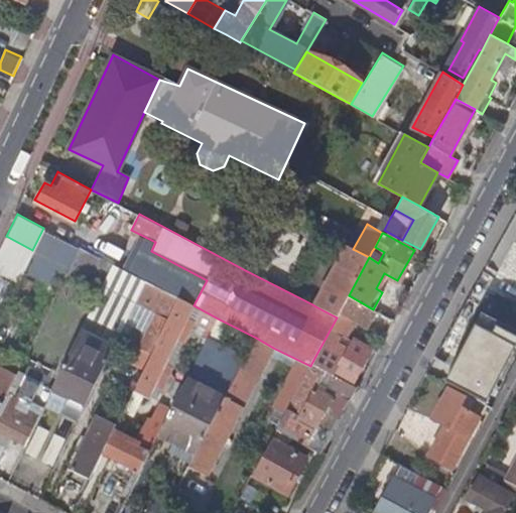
[(111,263),(78,246),(63,275),(97,292),(111,263)]
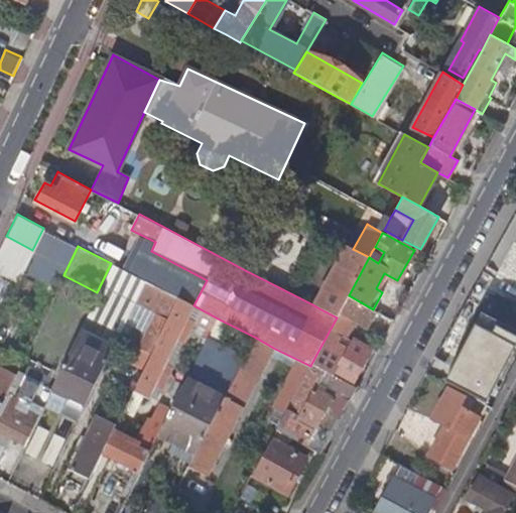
[(353,249),(348,246),(315,306),(337,317),(349,295),(369,257),(353,249)]
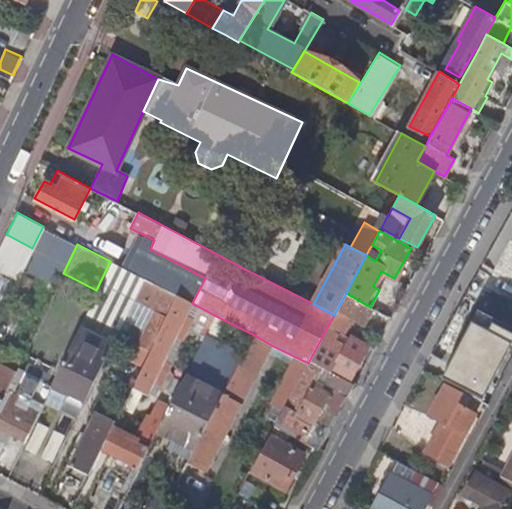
[(252,260),(247,270),(310,302),(315,292),(252,260)]
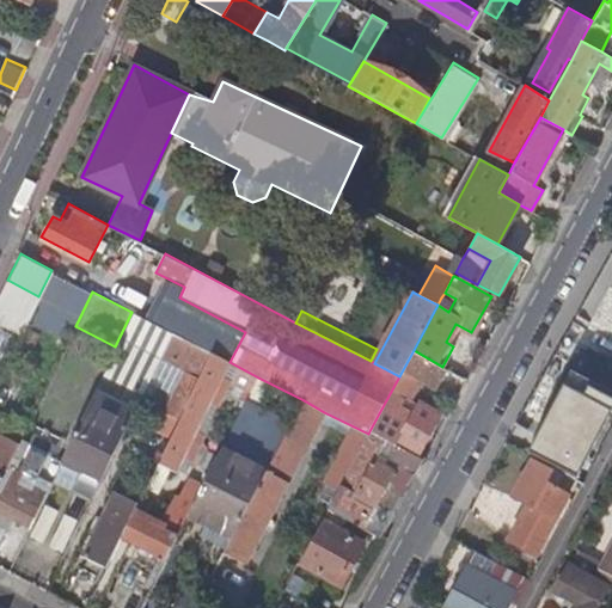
[(171,332),(132,312),(115,347),(61,462),(51,484),(90,502),(147,382),(171,332)]
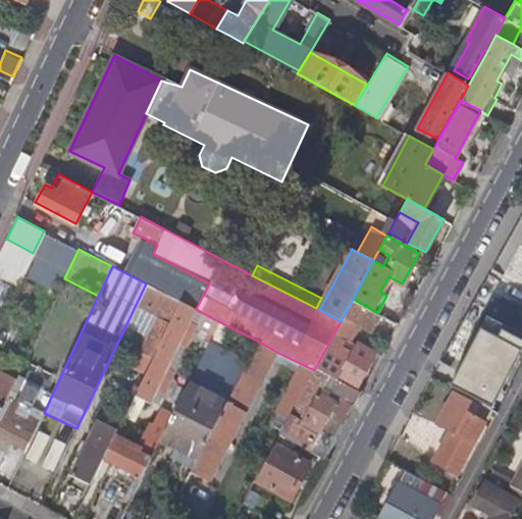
[(179,301),(146,283),(125,326),(147,338),(141,351),(152,357),(179,301)]
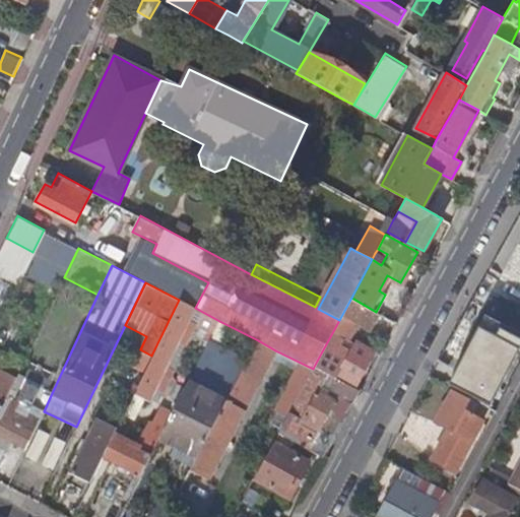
[(351,298),(339,320),(322,351),(315,365),(353,386),(374,350),(355,341),(345,360),(334,352),(349,325),(367,333),(378,313),(376,312),(371,309),(351,298)]
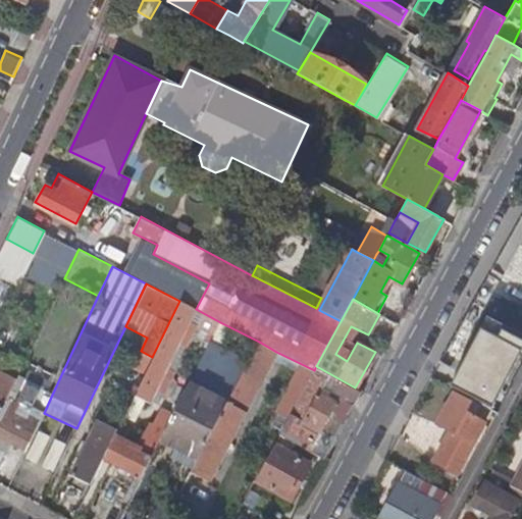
[(194,309),(179,301),(152,357),(135,393),(134,394),(150,402),(172,356),(171,355),(194,309)]
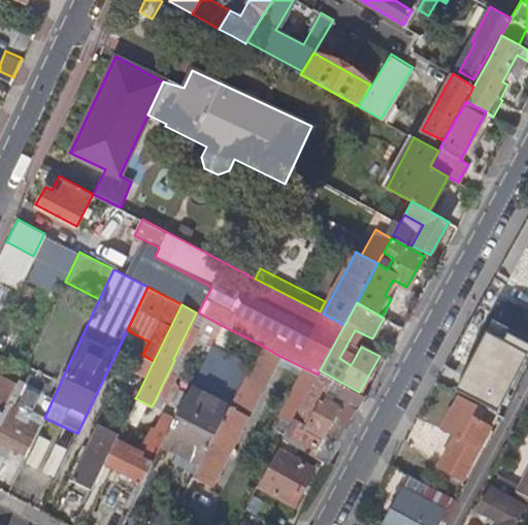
[(262,346),(223,326),(210,349),(250,368),(262,346)]
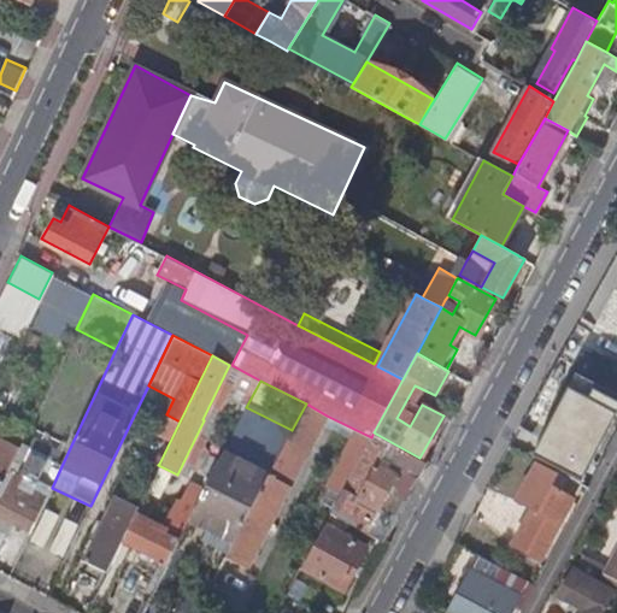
[(292,430),(268,476),(233,542),(225,556),(246,567),(323,424),(327,416),(306,404),(292,430)]
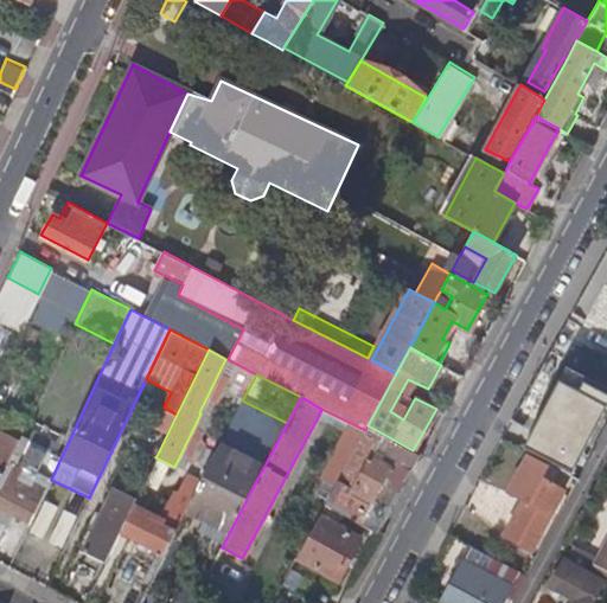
[(365,430),(321,409),(318,417),(342,429),(318,474),(336,485),(365,430)]
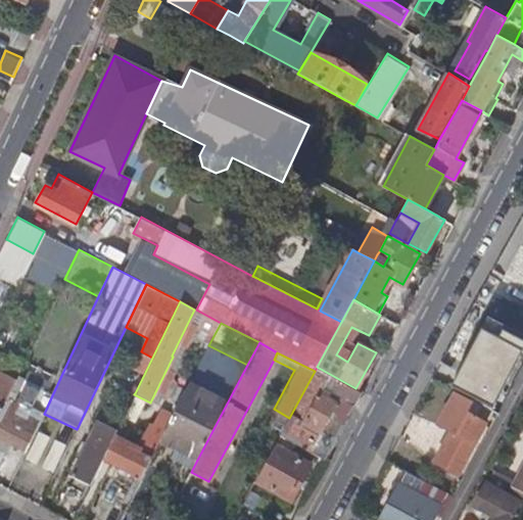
[(280,434),(325,460),(362,391),(355,388),(317,367),(315,371),(289,418),(281,433),(280,434)]
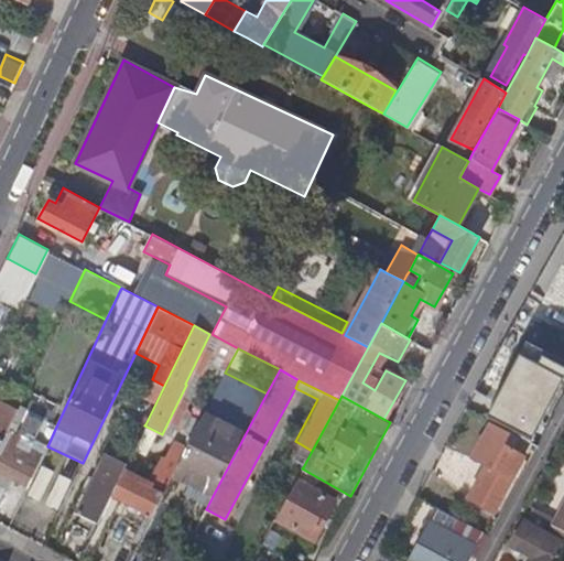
[(0,445),(18,408),(0,399),(0,445)]
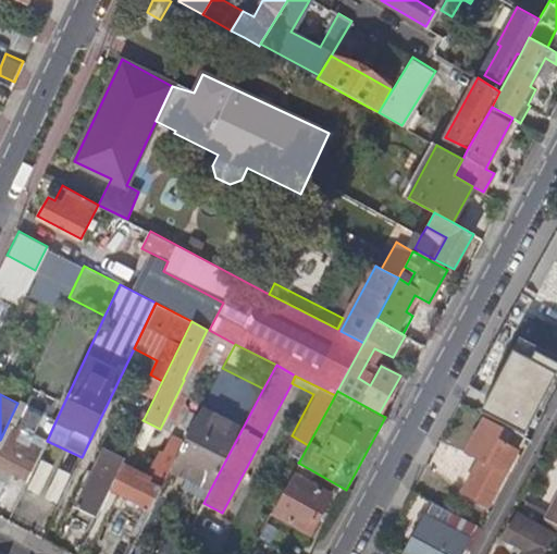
[(485,415),(530,439),(539,421),(495,397),(485,415)]
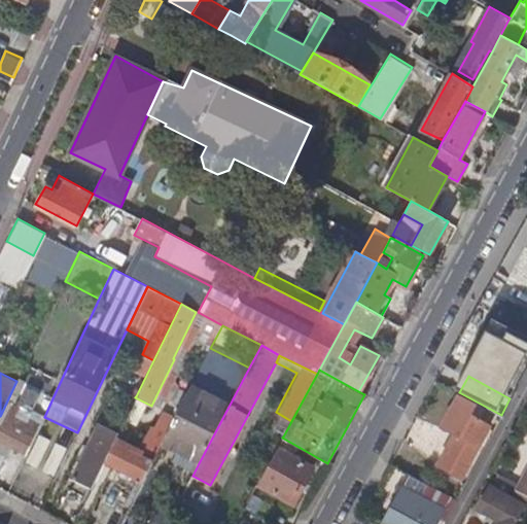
[(0,416),(0,468),(6,456),(0,452),(0,441),(27,454),(44,417),(53,398),(16,381),(0,416)]
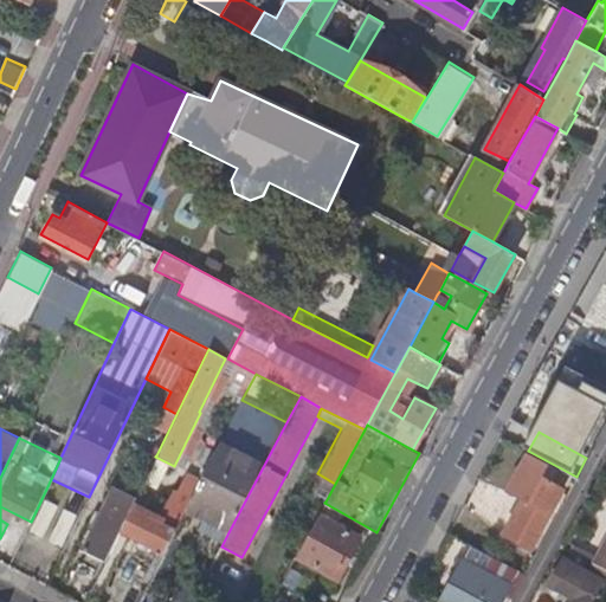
[(263,467),(219,445),(201,480),(186,509),(201,517),(201,518),(229,532),(263,467)]
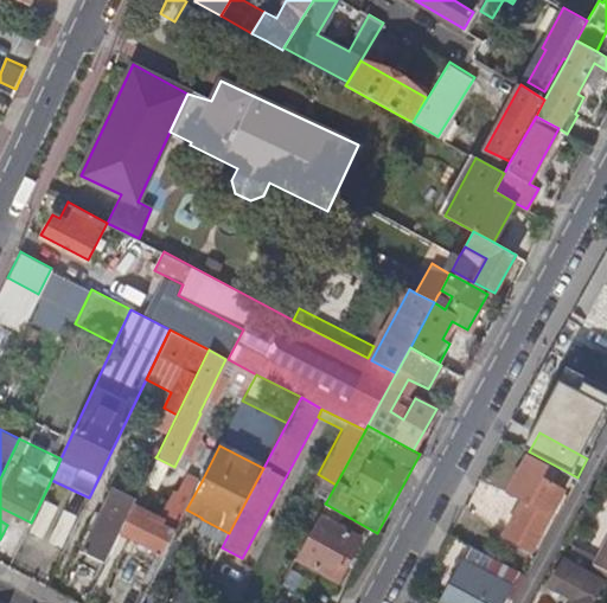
[(524,498),(505,533),(532,549),(563,488),(545,480),(548,475),(542,472),(545,466),(528,455),(509,491),(524,498)]
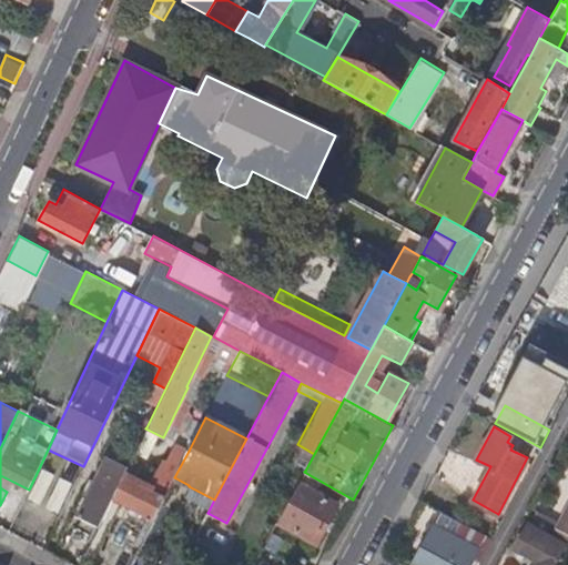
[(174,477),(189,451),(175,444),(165,461),(162,460),(148,488),(122,476),(111,498),(153,520),(173,482),(174,477)]
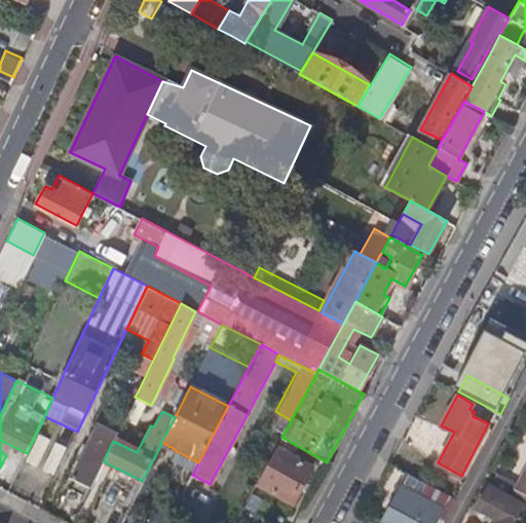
[(103,461),(113,441),(117,432),(97,422),(86,444),(81,454),(70,477),(90,487),(103,461)]
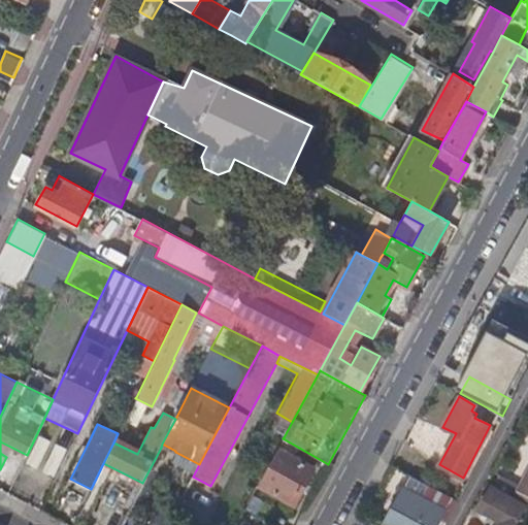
[(81,456),(87,446),(81,444),(77,454),(81,456)]
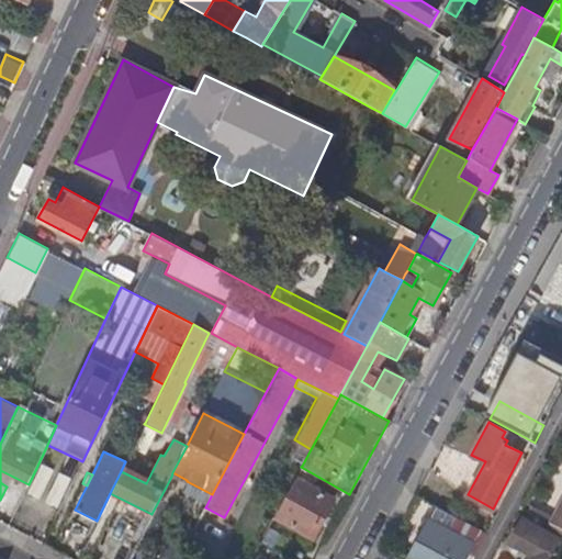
[(187,480),(172,472),(171,477),(184,483),(187,481),(187,480)]
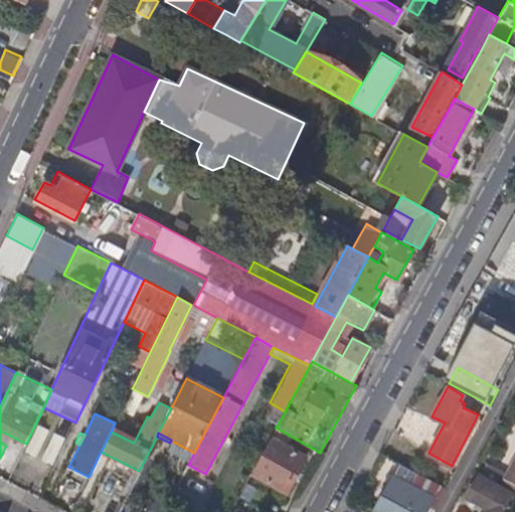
[(305,457),(271,438),(251,473),(286,492),(305,457)]
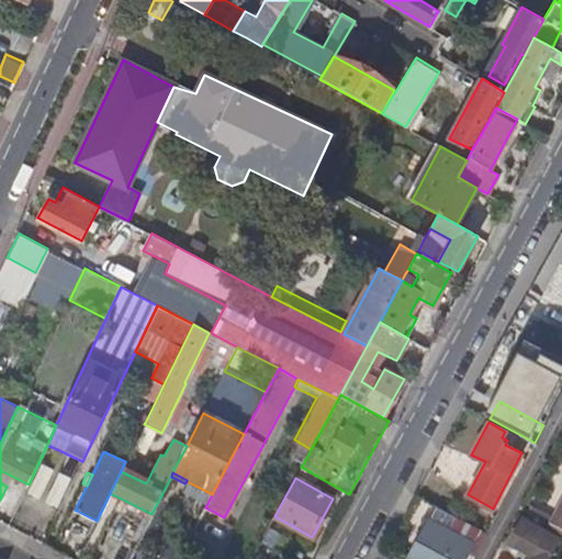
[(550,520),(561,525),(561,498),(552,515),(531,503),(528,509),(550,520)]
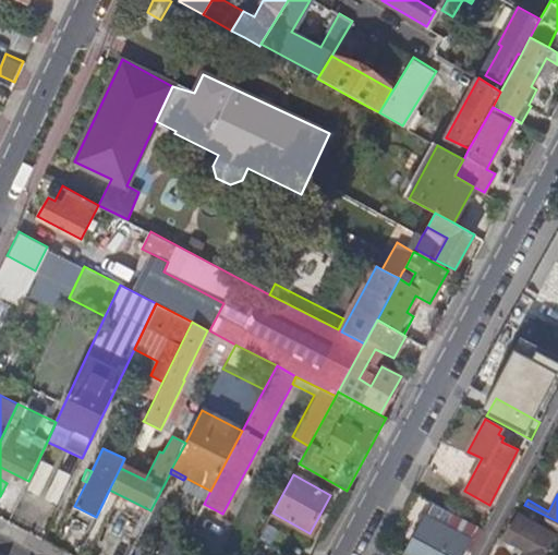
[(405,551),(412,554),(458,554),(465,543),(473,547),(483,529),(451,511),(444,525),(425,514),(405,551)]
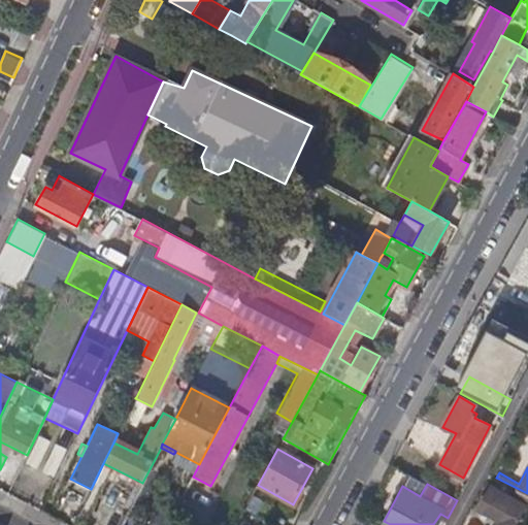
[(522,524),(527,515),(527,493),(517,488),(512,498),(490,487),(479,509),(499,520),(496,524),(522,524)]
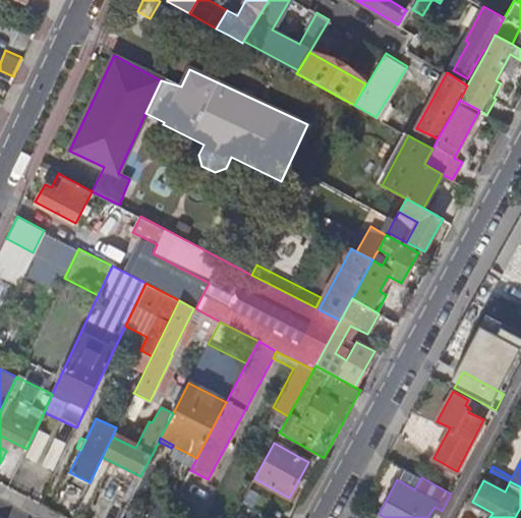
[(243,502),(267,514),(273,502),(249,490),(243,502)]
